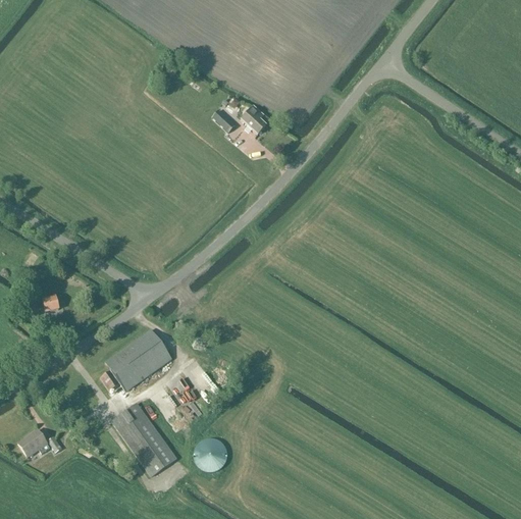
[(253,106),(242,119),(258,135),(266,124),(260,119),(263,115),(253,106)]
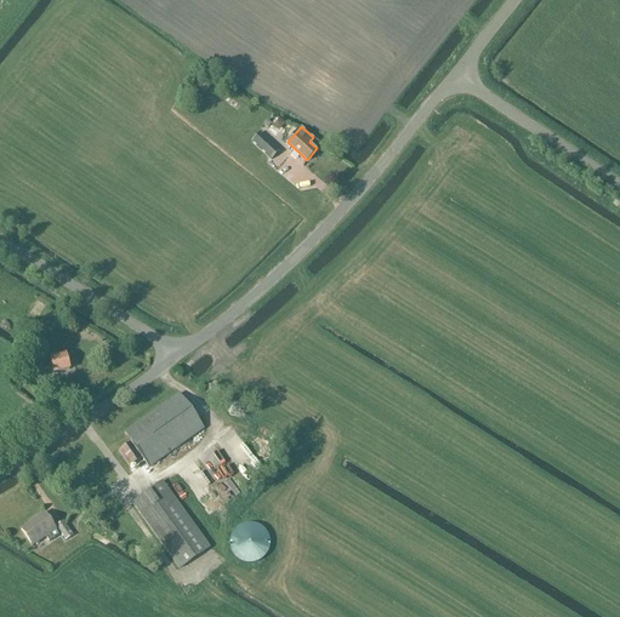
[(267,153),(272,156),(280,148),(260,130),(252,138),(259,144),(267,153)]
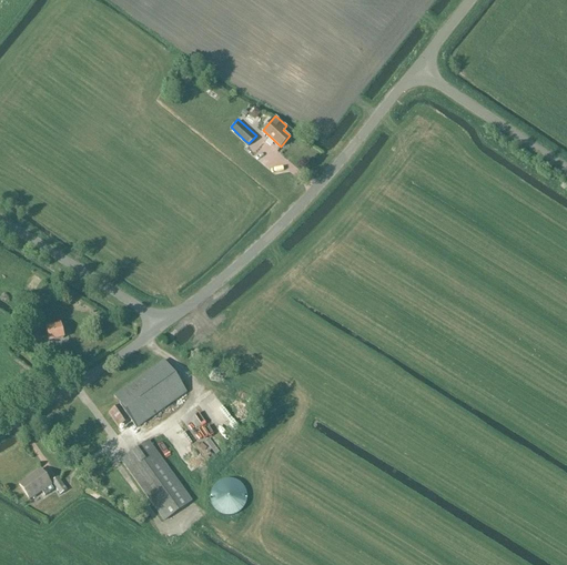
[(64,335),(61,322),(46,326),(46,328),(39,329),(37,323),(30,324),(34,339),(48,334),(50,340),(64,335)]
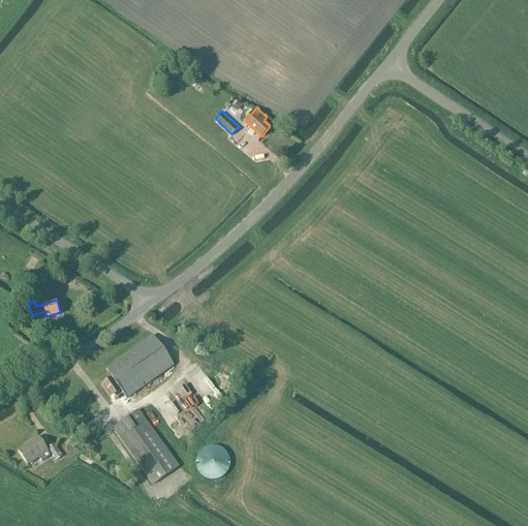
[(153,334),(106,367),(113,374),(101,382),(111,395),(122,388),(127,396),(174,363),(153,334)]
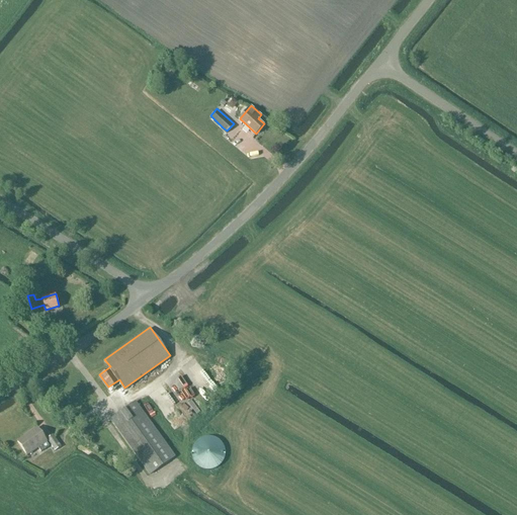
[(181,364),(195,382),(206,373),(191,355),(181,364)]
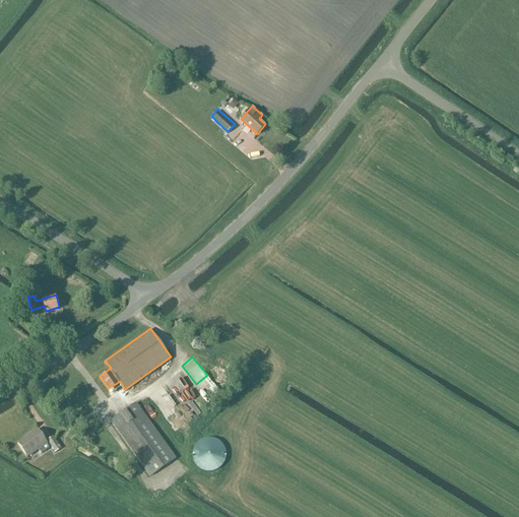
[(202,381),(195,385),(200,392),(206,389),(202,381)]
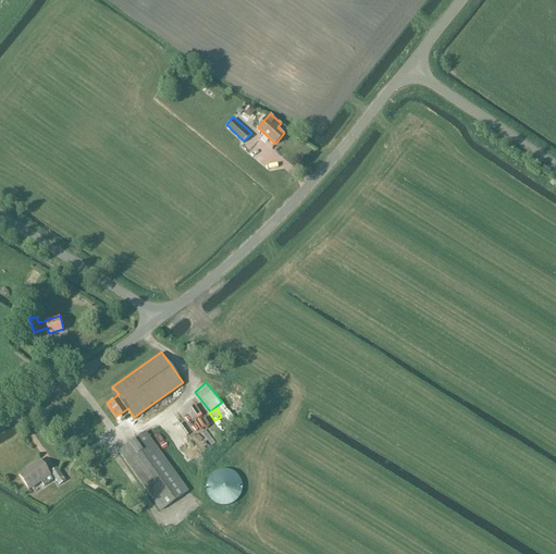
[(162,508),(188,489),(147,430),(120,450),(162,508)]
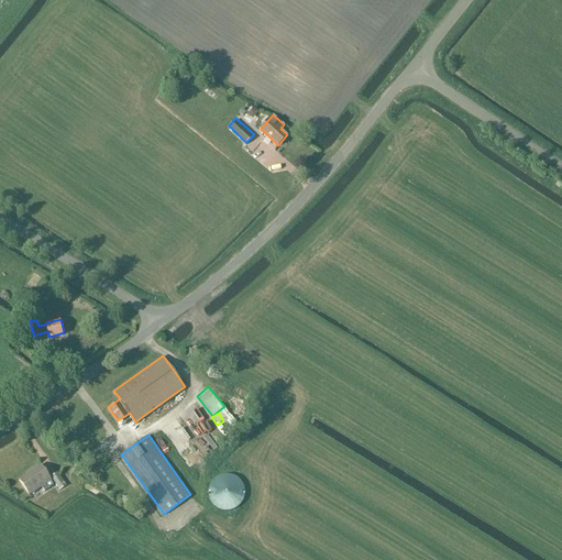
[(191,440),(183,445),(188,457),(197,452),(191,440)]
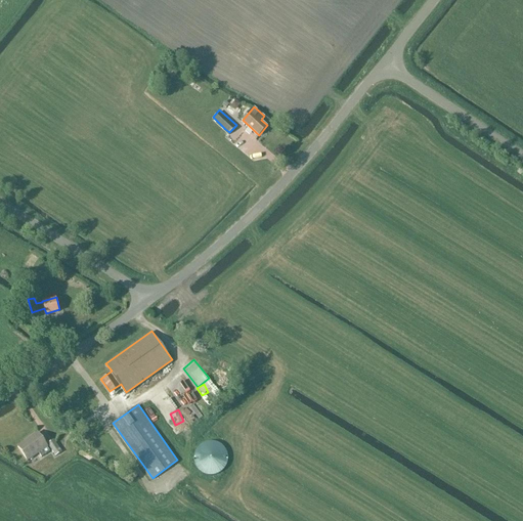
[(38,431),(18,444),(28,459),(39,451),(42,456),(50,449),(38,431)]
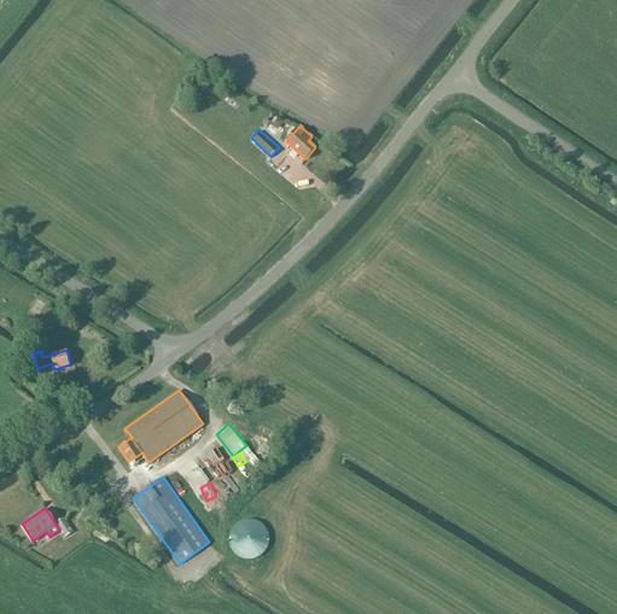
[(68,534),(74,530),(63,515),(57,520),(68,534)]
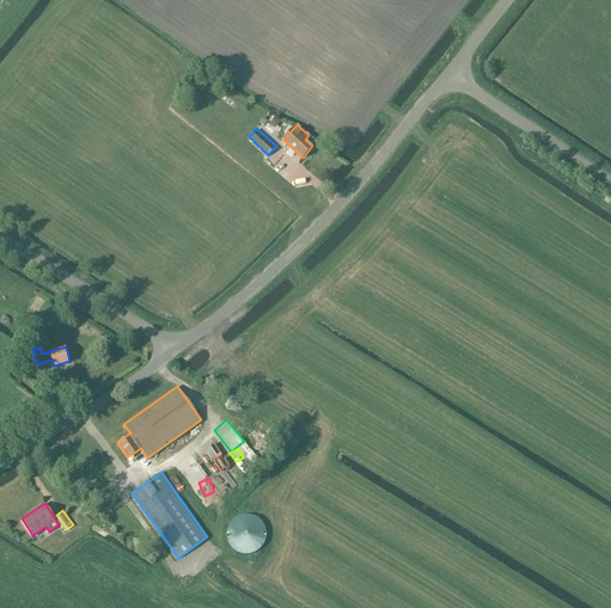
[(227,527),(227,533),(227,539),(230,544),(234,547),(238,551),(244,552),(250,552),(255,551),(260,547),(263,544),(266,539),(267,533),(266,527),(263,522),(260,517),(255,515),(250,513),(244,513),(238,515),(234,517),(230,522),(227,527)]
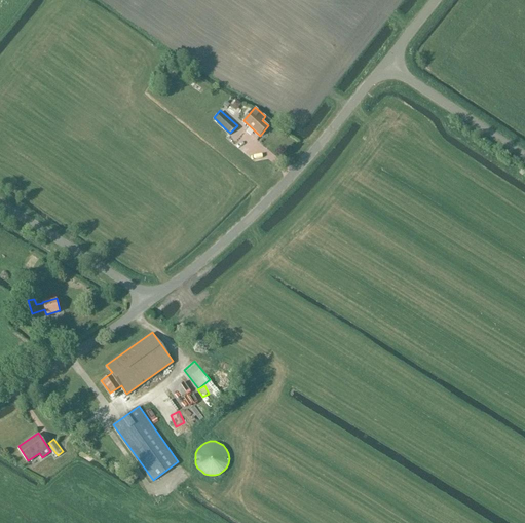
All buildings are outlined.
